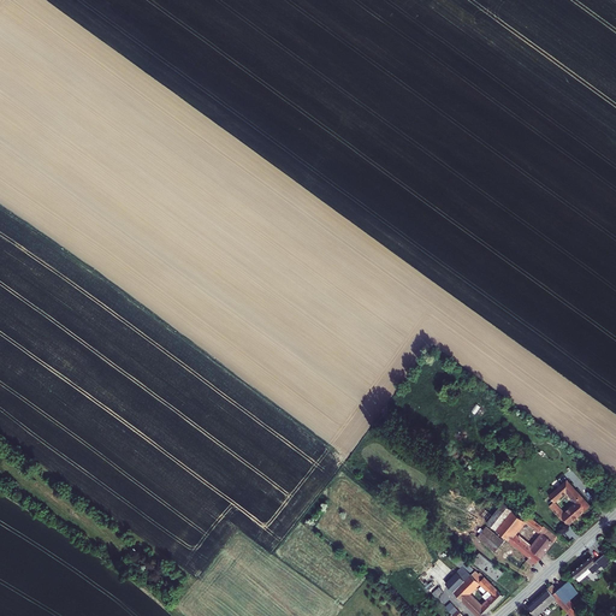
[(570,522),(590,505),(567,480),(544,499),(560,517),(563,515),(570,522)]
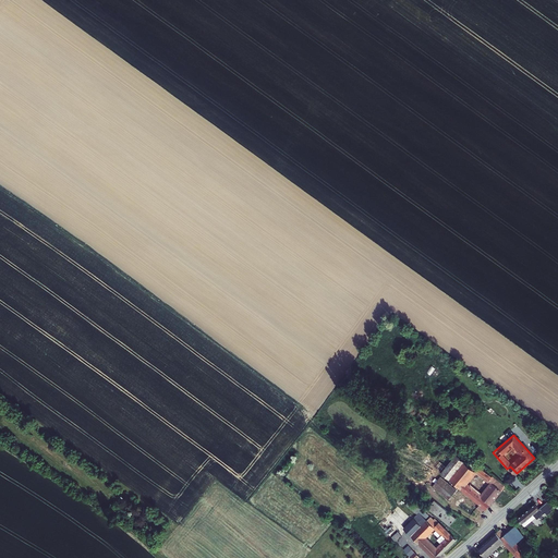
[(469,465),(456,456),(446,466),(440,462),(435,468),(480,505),(476,508),(483,513),(505,486),(492,476),(492,477),(471,462),(469,465)]
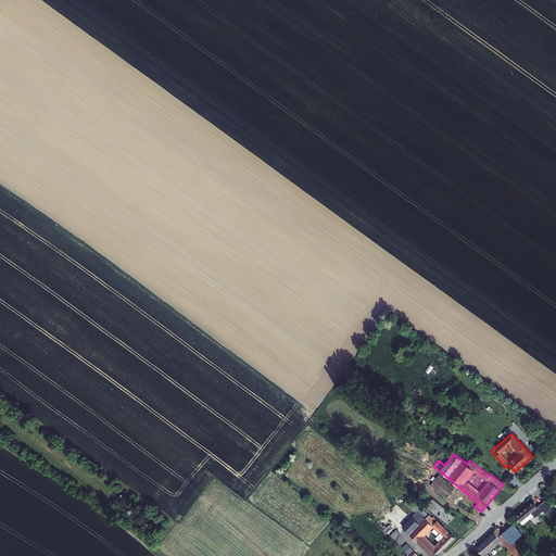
[(439,476),(431,485),(446,498),(454,489),(439,476)]
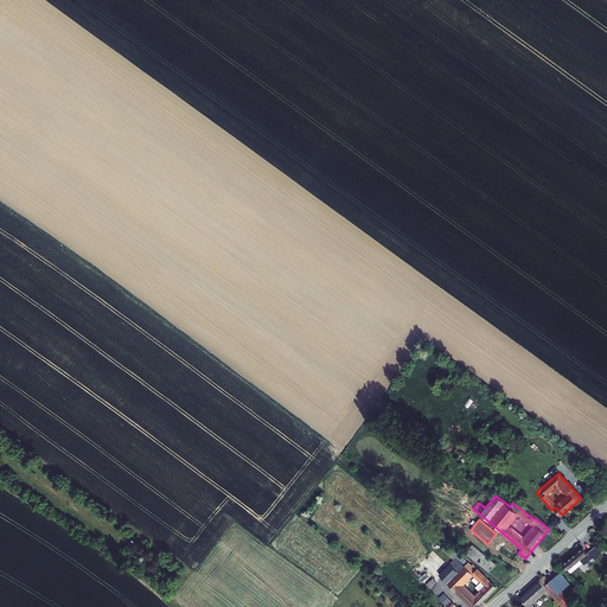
[(446,543),(441,549),(452,558),(454,560),(453,561),(439,575),(471,606),(475,606),(496,587),(473,564),(471,566),(468,563),(466,564),(465,563),(466,562),(459,555),(457,553),(446,543)]
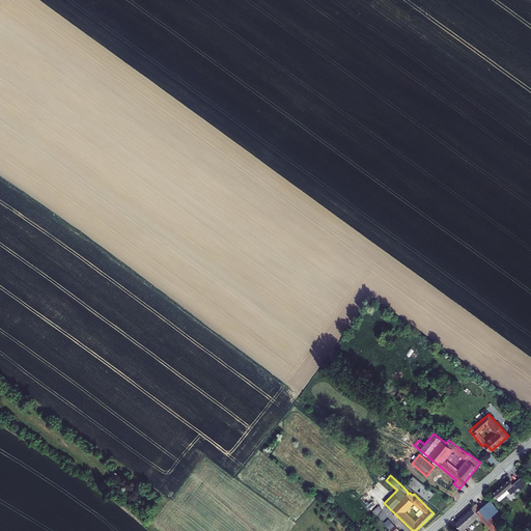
[(434,493),(414,476),(408,483),(428,500),(434,493)]
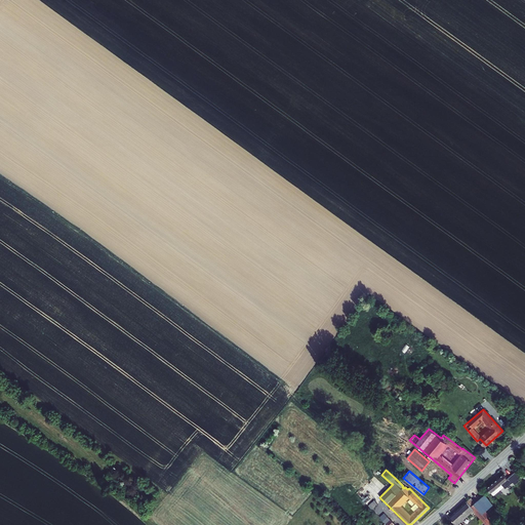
[(518,479),(522,476),(517,471),(509,477),(515,485),(520,481),(518,479)]
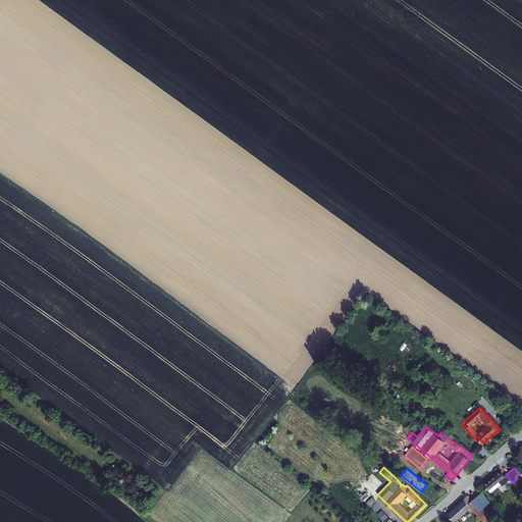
[(505,476),(501,471),(484,485),(488,490),(501,480),(504,484),(508,480),(505,476)]
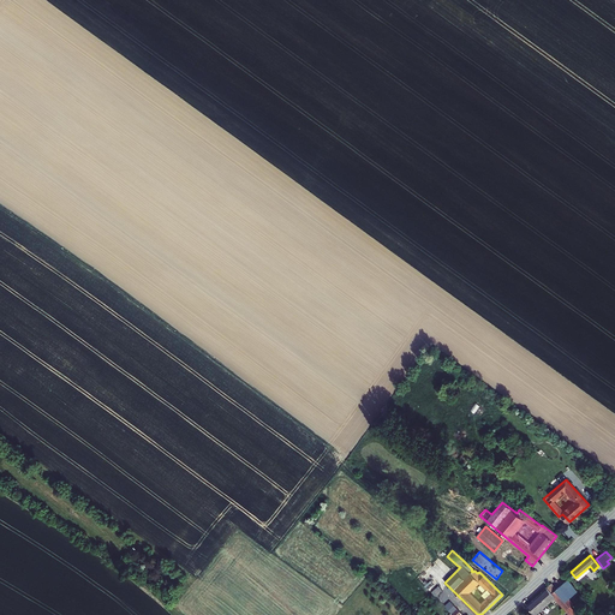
[(551,593),(547,587),(526,605),(535,614),(537,614),(539,614),(538,611),(555,596),(571,614),(575,614),(577,614),(571,607),(573,603),(569,598),(578,591),(568,579),(556,589),(551,593)]
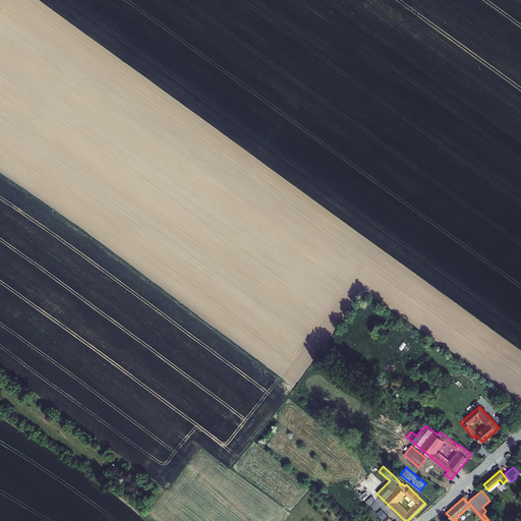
[(471,499),(467,495),(463,498),(467,503),(471,499)]
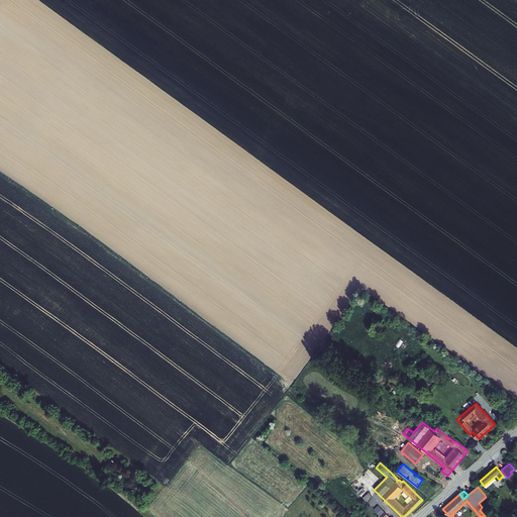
[(369,493),(368,494),(364,498),(367,502),(372,497),(369,493)]
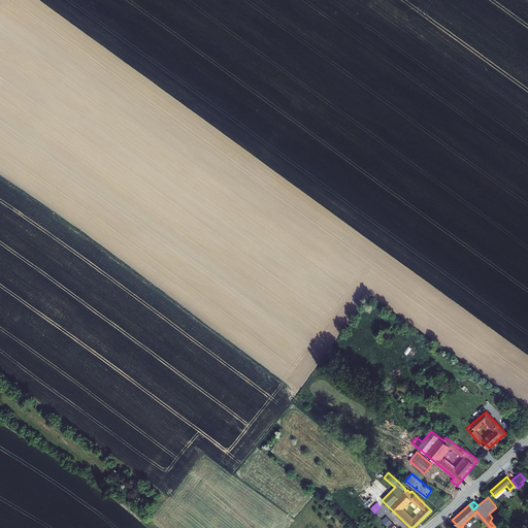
[(386,527),(397,527),(386,517),(382,521),(388,527),(386,527)]
